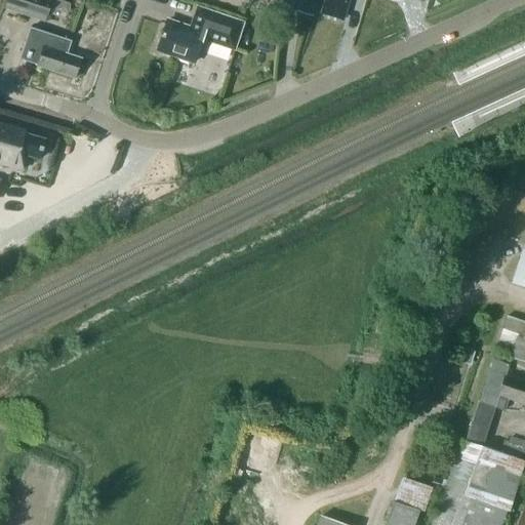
[(44,23),(51,1),(48,0),(5,0),(3,9),(44,23)]
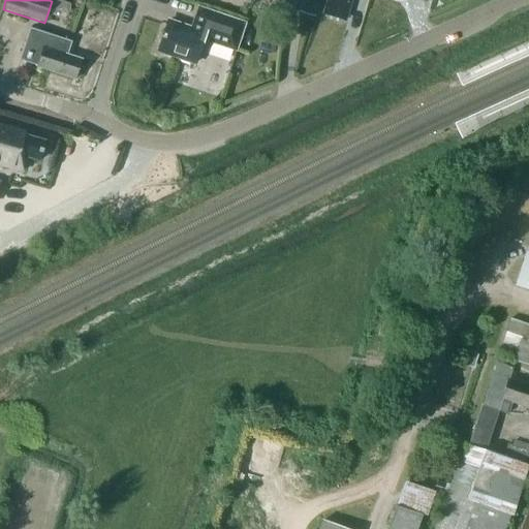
[(290,0),(289,7),(313,14),(317,0),(290,0)]
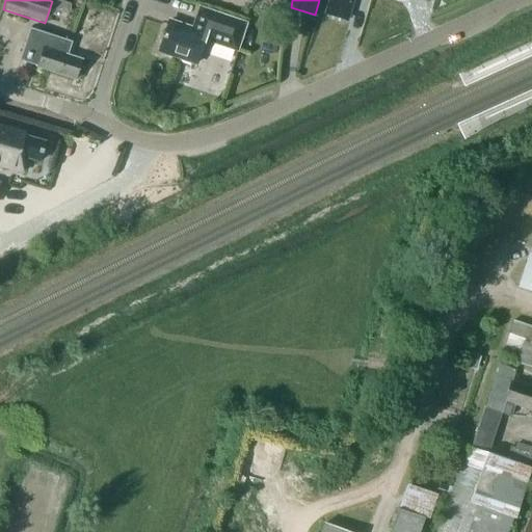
[(330,0),(326,14),(346,20),(351,2),(353,3),(353,0),(330,0)]
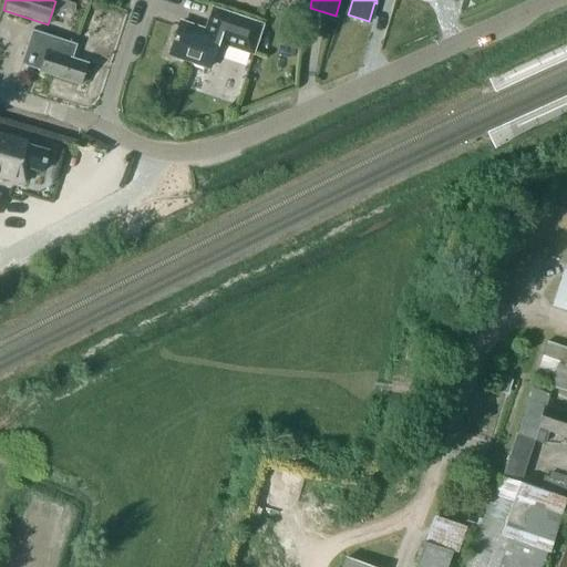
[(215,8),(210,18),(206,31),(179,22),(168,54),(209,68),(217,42),(254,54),(264,24),(215,8)]
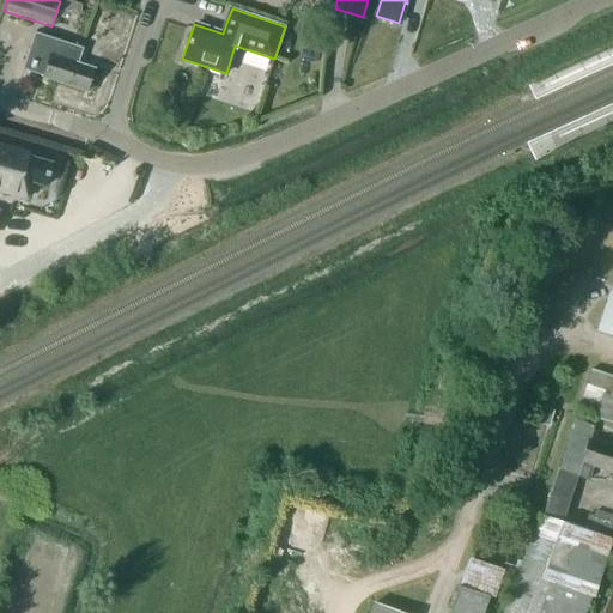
[(43,77),(86,91),(93,70),(73,62),(79,47),(35,32),(23,70),(43,77)]
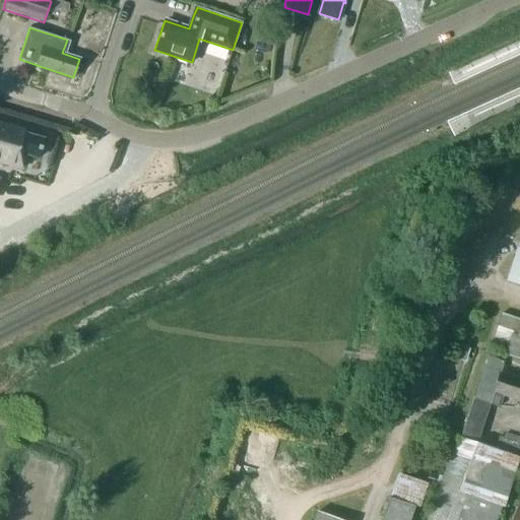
[(0,125),(0,163),(21,170),(25,155),(38,159),(43,139),(23,134),(24,132),(0,125)]
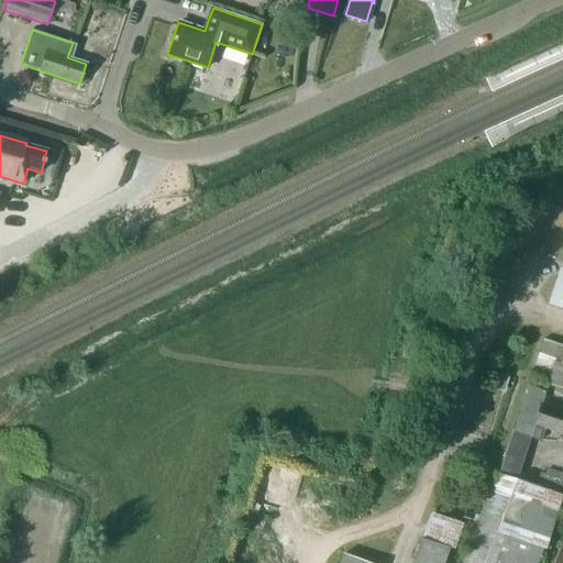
[(562,256),(549,299),(562,304),(562,256)]
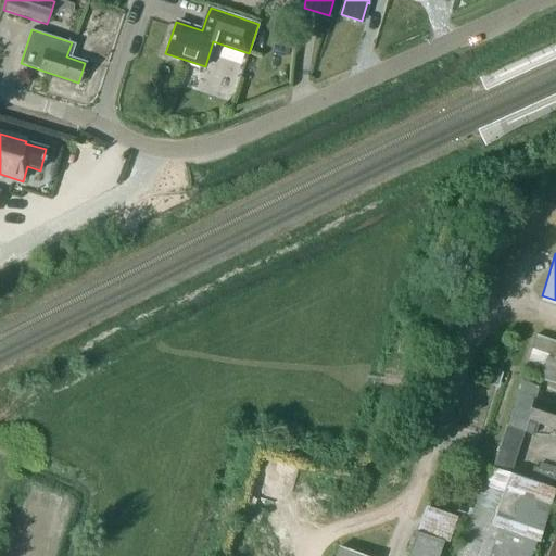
[(522,374),(539,379),(555,384),(555,341),(535,335),(522,374)]
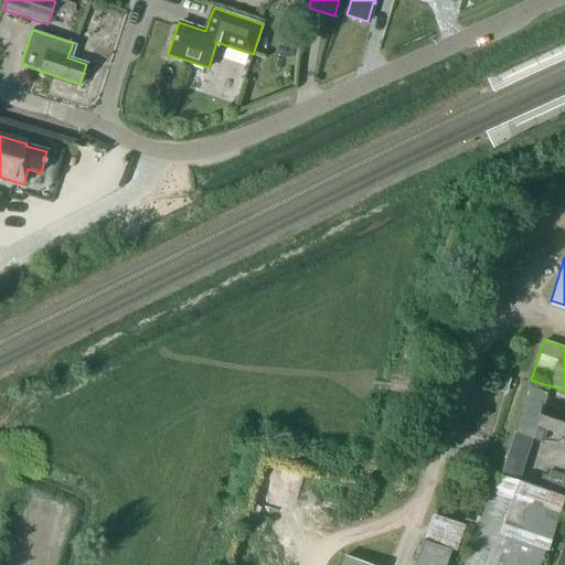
[(564,435),(564,412),(555,409),(556,407),(544,403),(547,393),(530,387),(503,469),(521,475),(532,438),(542,441),(545,428),(564,435)]
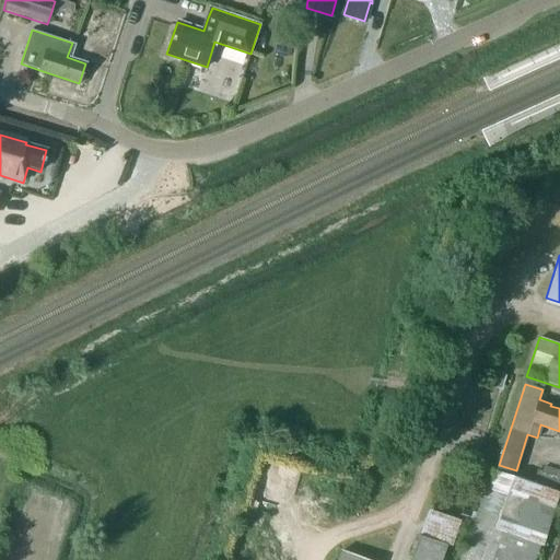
[(459,559),(532,559),(537,546),(540,547),(555,503),(559,491),(558,491),(559,483),(559,471),(545,467),(544,470),(537,469),(536,470),(533,483),(514,478),(497,473),(489,470),(483,487),(486,487),(459,559)]
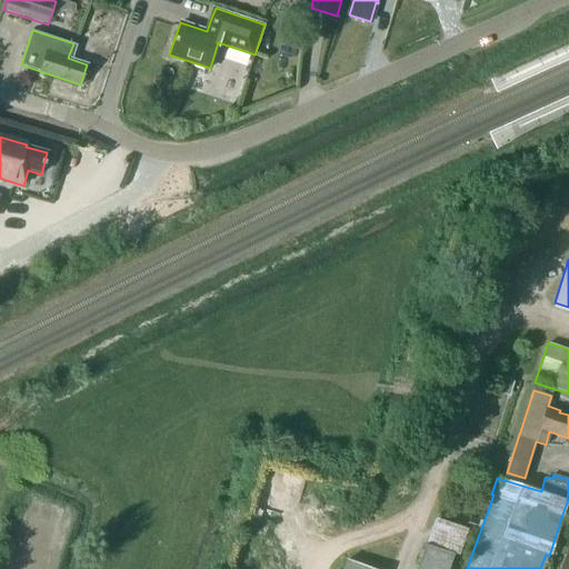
[(435,518),(426,545),(417,568),(448,568),(453,553),(459,556),(468,530),(435,518)]
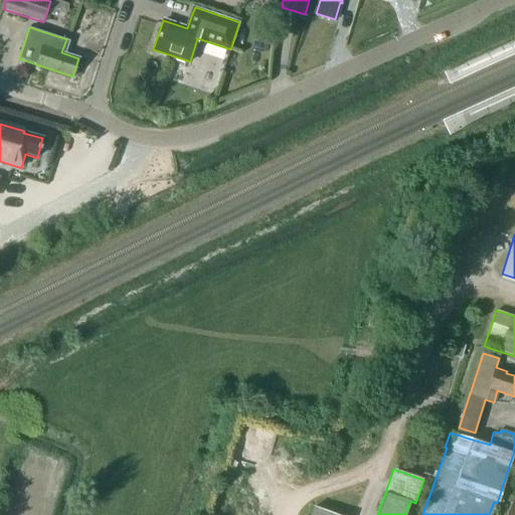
[(514,514),(514,492),(506,514),(514,514)]
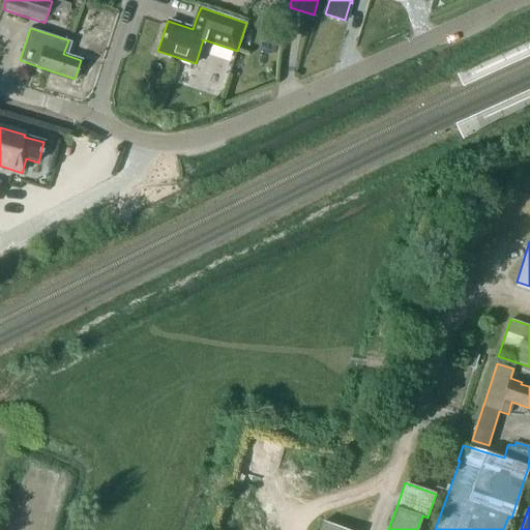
[(362,529),(329,521),(326,529),(362,529)]
